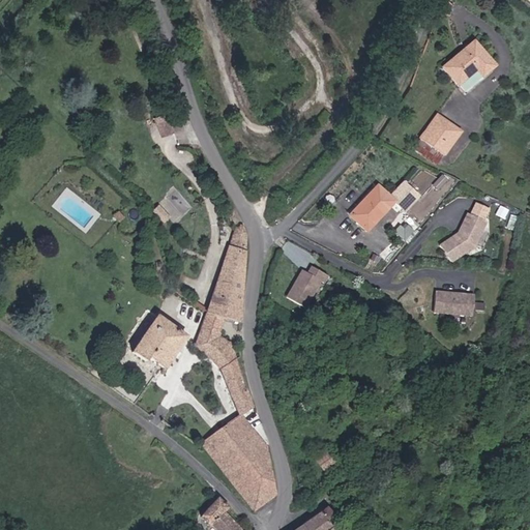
[(480,77),(493,66),(496,64),(475,38),(443,64),(461,84),(475,71),(480,77)]
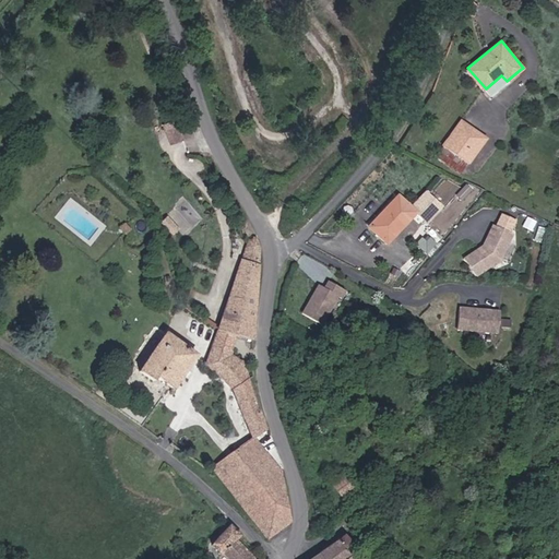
[(523,74),(520,70),(507,81),(501,75),(486,88),(494,98),(523,74)]
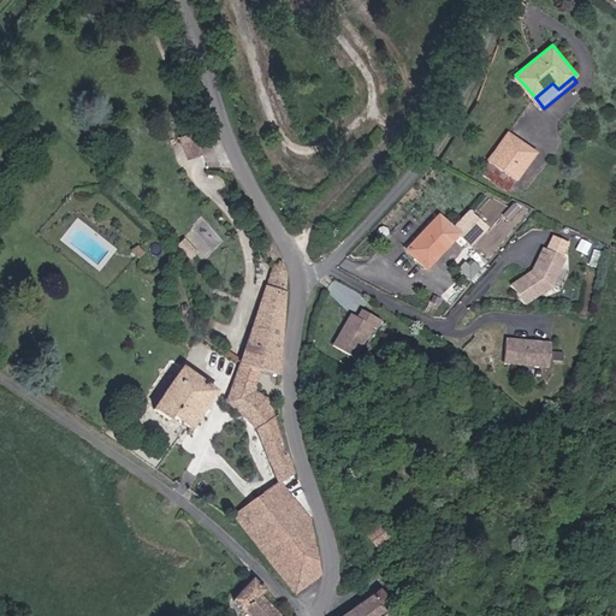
[(538,154),(509,134),(489,161),(517,182),(538,154)]
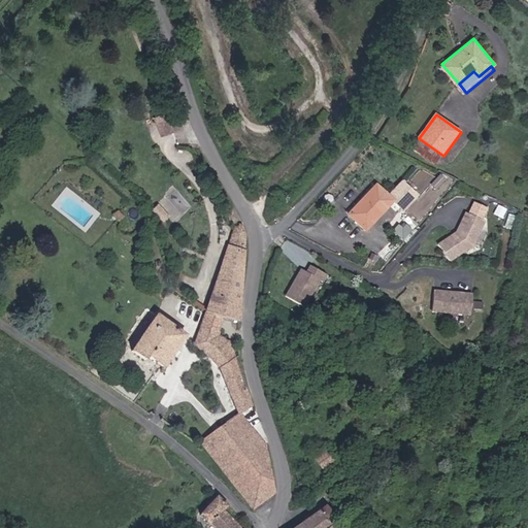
[(158,120),(164,134),(174,130),(168,116),(158,120)]
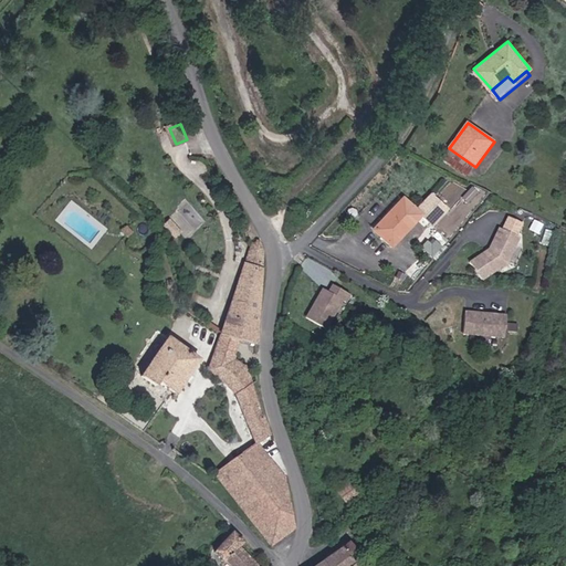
[(405,199),(377,230),(395,248),(423,216),(405,199)]
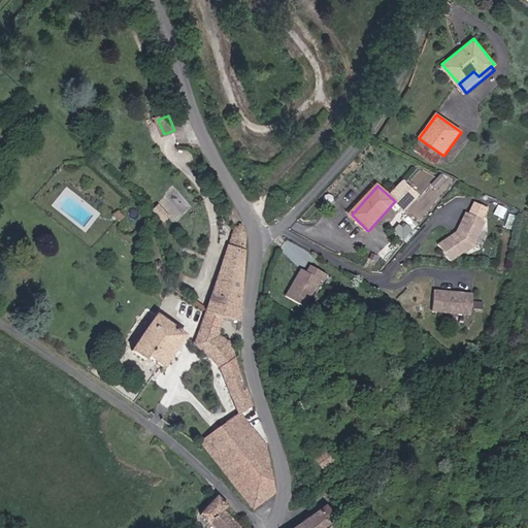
[(474,242),(487,218),(469,209),(459,229),(440,241),(452,258),(474,242)]
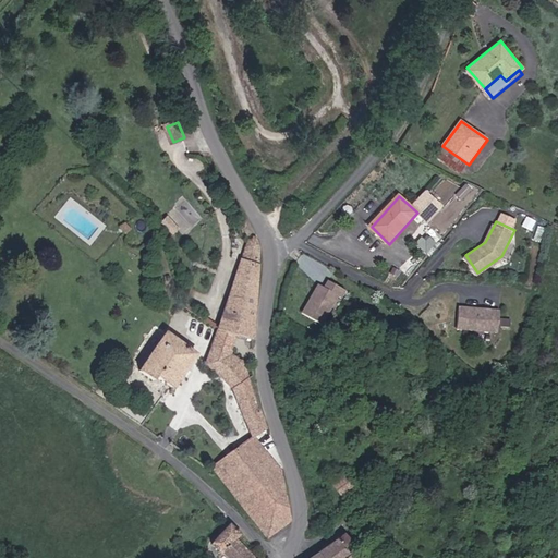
[(249,240),(218,330),(238,336),(252,340),(262,247),(258,237),(253,237),(249,240)]
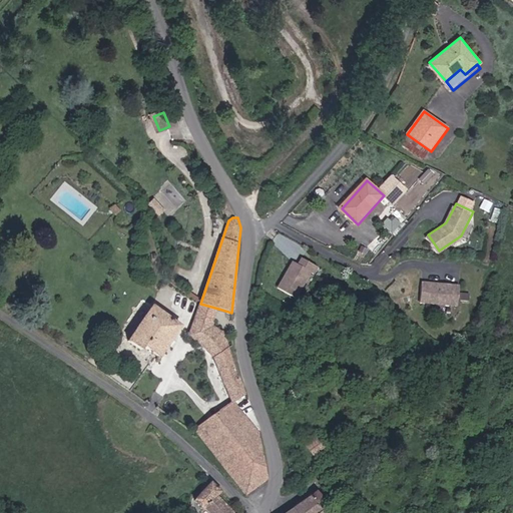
[(295,299),(311,273),(314,275),(318,268),(303,259),(299,266),(294,262),(278,288),(295,299)]
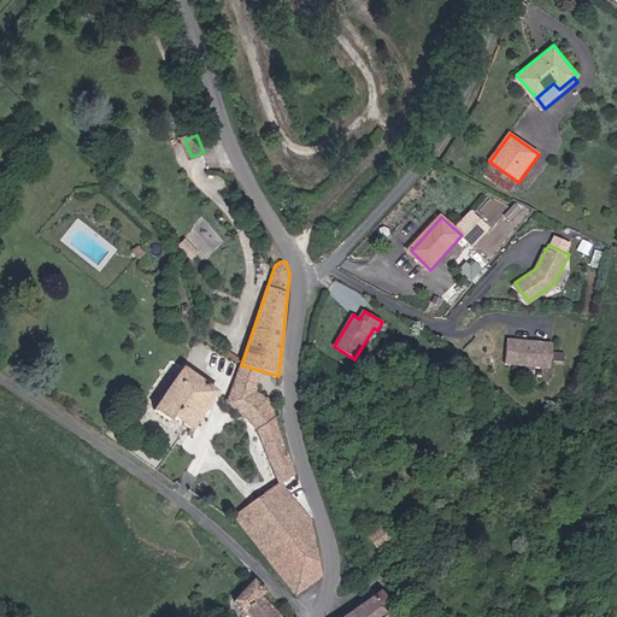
[(551,368),(553,345),(509,340),(506,363),(551,368)]
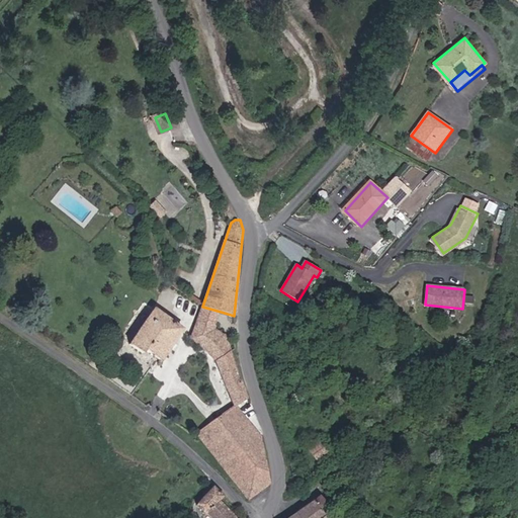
[(148,349),(156,355),(160,357),(181,327),(155,307),(130,341),(146,352),(148,349)]
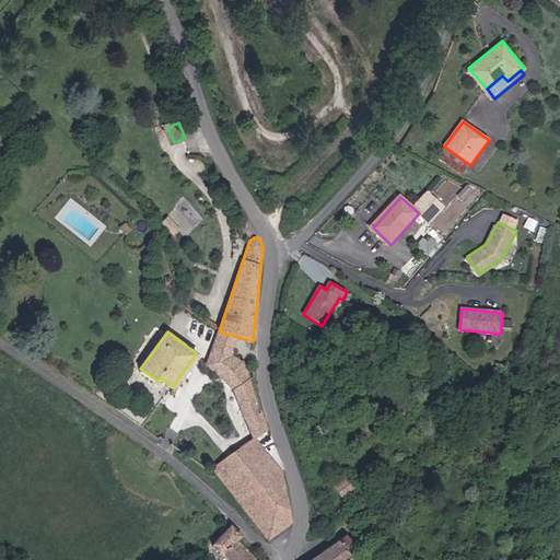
[(252,439),(214,467),(240,503),(268,538),(292,521),(284,471),(257,438),(270,430),(252,378),(246,361),(234,354),(238,337),(219,331),(208,364),(222,373),(233,391),(252,439)]
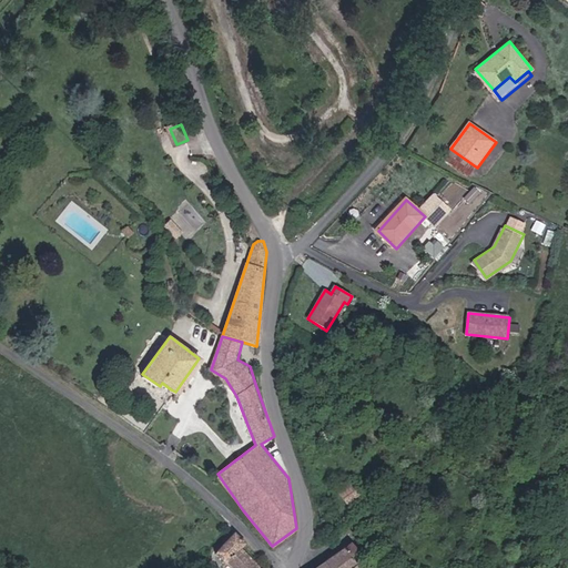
[(242,543),(232,533),(213,551),(225,564),(227,560),(235,567),(260,567),(239,547),(242,543)]
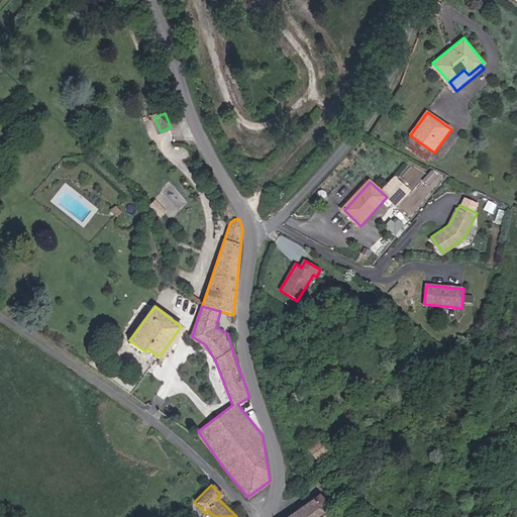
[(317,493),(285,516),(324,516),(317,508),(324,502),(317,493)]
